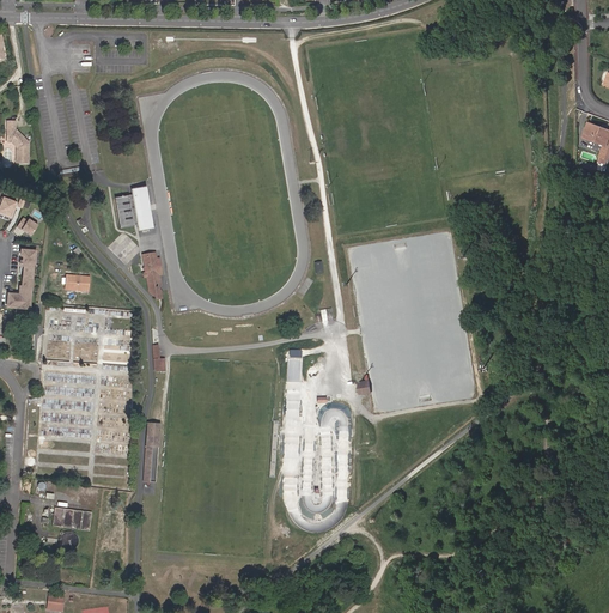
[(4,121),(2,137),(8,137),(7,141),(12,147),(12,162),(24,163),(25,143),(24,143),(22,140),(16,131),(13,131),(13,121),(4,121)]
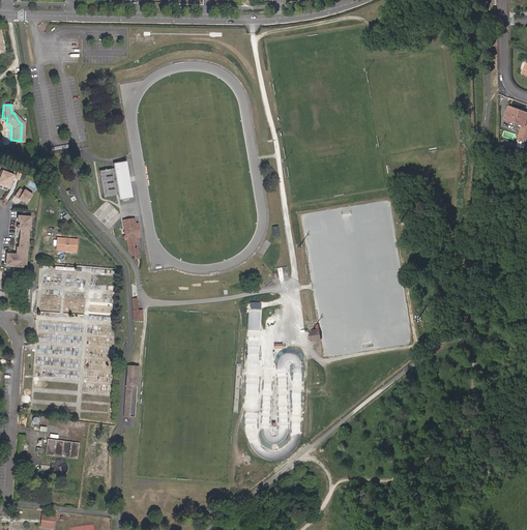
[(504,116),(508,107),(505,106),(502,118),(511,122),(513,119),(504,116)]
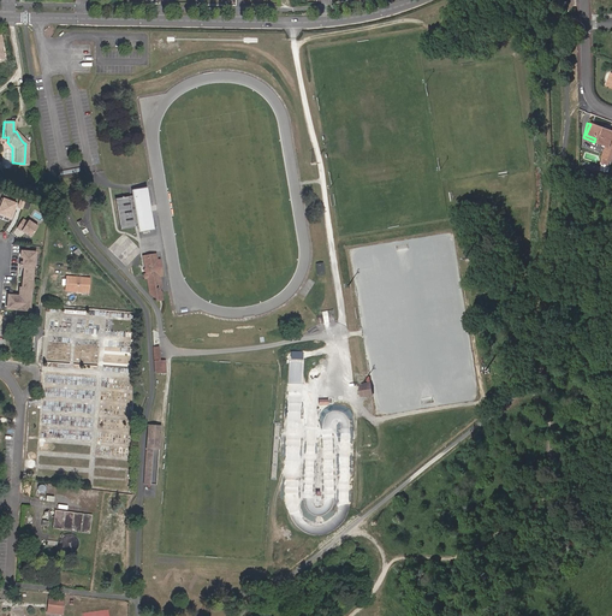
[(600,132),(601,129),(590,124),(586,135),(595,138),(594,142),(605,147),(604,150),(611,154),(611,152),(611,142),(611,141),(611,140),(608,138),(610,136),(600,132)]
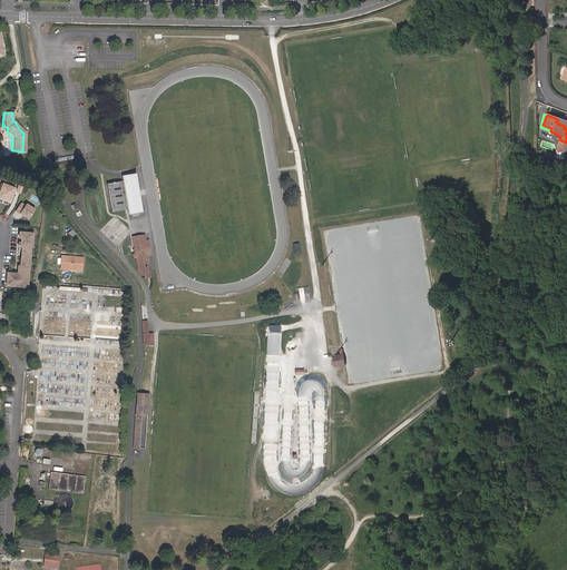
[(564,128),(566,129),(566,123),(557,119),(556,123),(565,126),(564,128)]
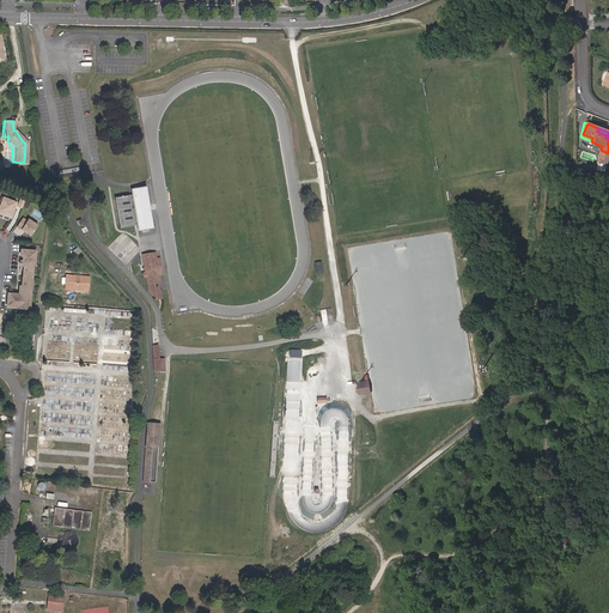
[(134,224),(135,230),(148,228),(142,187),(128,189),(129,195),(133,194),(139,223),(134,224)]
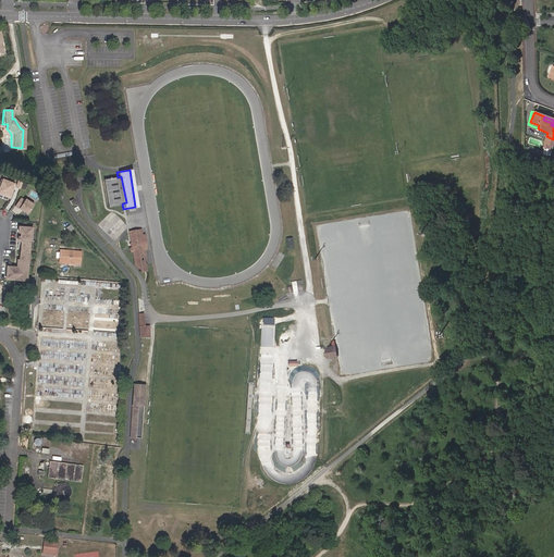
[(126,202),(121,176),(118,177),(102,180),(107,206),(122,203),(126,202)]
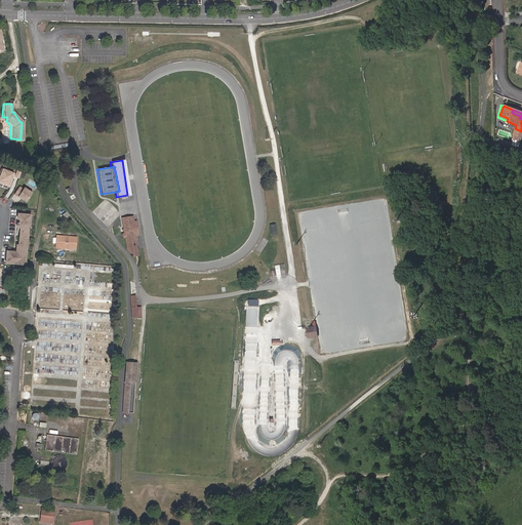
[(9,172),(0,169),(0,183),(4,185),(9,172)]
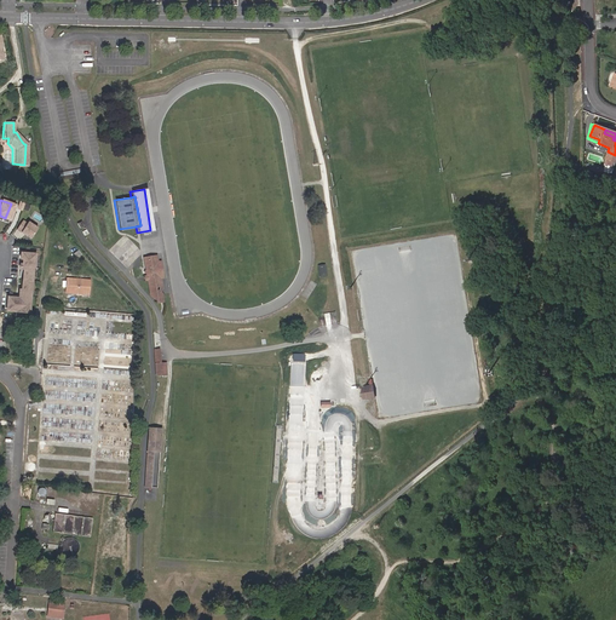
[(30,239),(38,228),(22,217),(15,229),(30,239)]
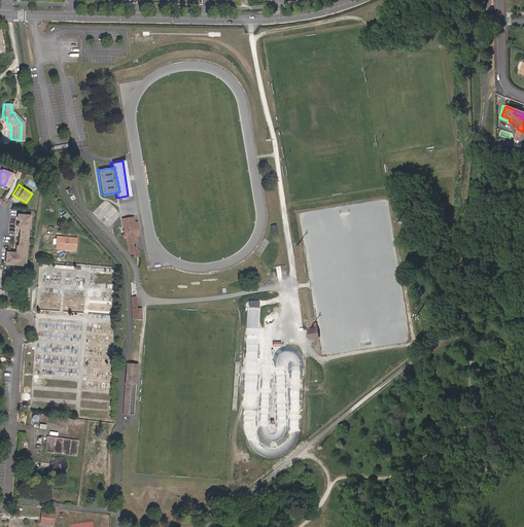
[(4,265),(27,266),(30,214),(16,213),(15,229),(20,229),(19,245),(15,245),(15,251),(5,250),(4,265)]
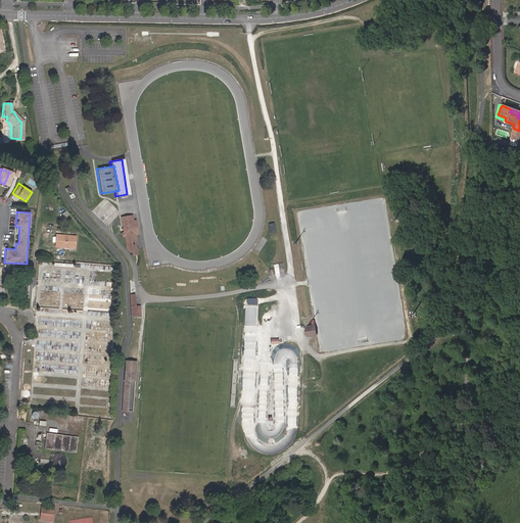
[(134,234),(132,220),(126,221),(125,217),(123,217),(124,218),(121,219),(123,233),(123,236),(124,240),(125,241),(125,242),(132,240),(131,234),(134,234)]
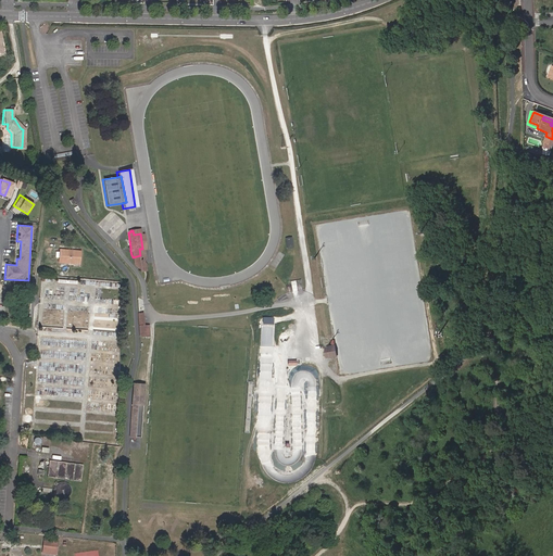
[(58,251),(57,262),(76,264),(77,252),(58,251)]
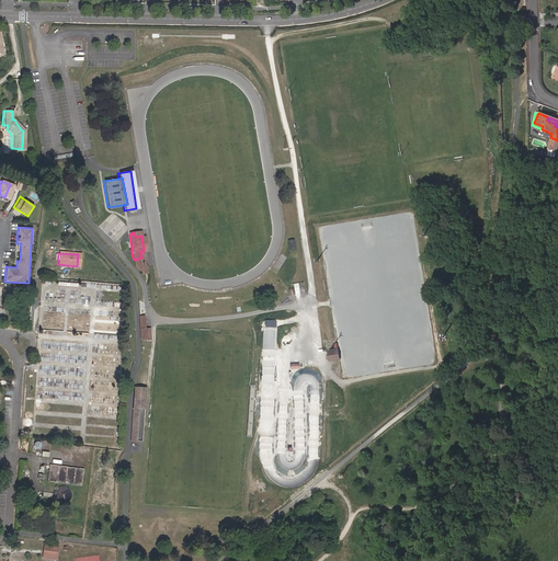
[(134,260),(134,259),(133,259),(134,265),(140,267),(140,270),(147,268),(146,258),(145,258),(141,258),(134,260)]
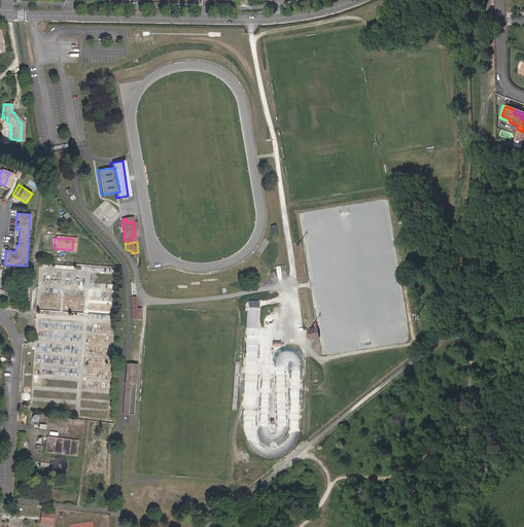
[(128,297),(128,320),(137,319),(137,309),(133,309),(132,297),(128,297)]
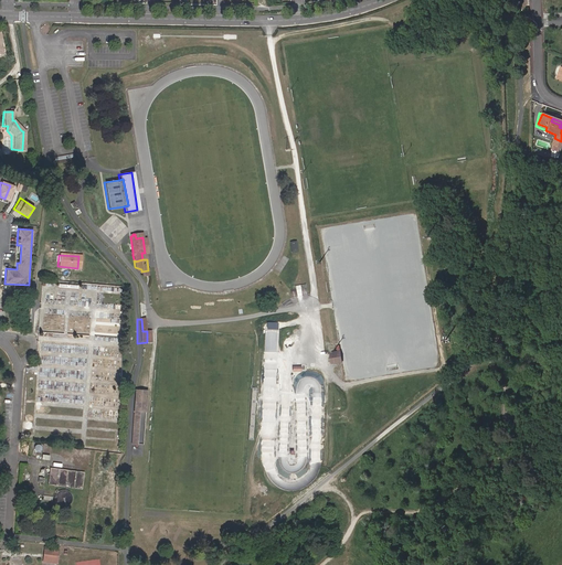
[(328,351),(328,363),(340,362),(340,350),(328,351)]
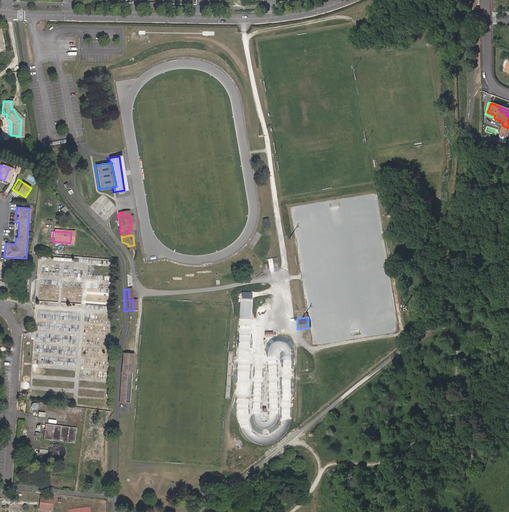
[(131,353),(122,352),(120,371),(124,371),(130,372),(131,353)]
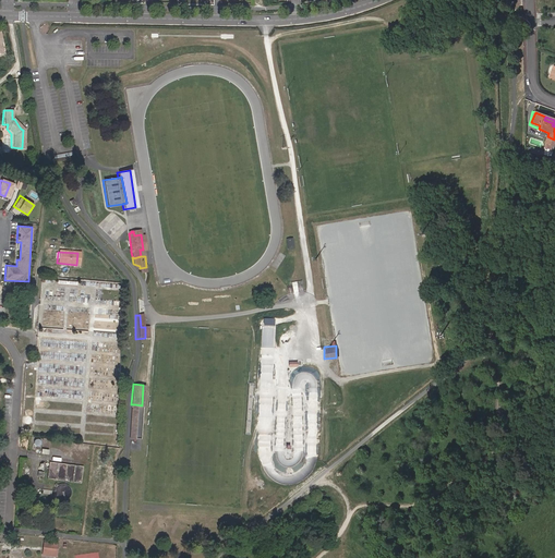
[(139,440),(142,405),(135,404),(132,439),(139,440)]
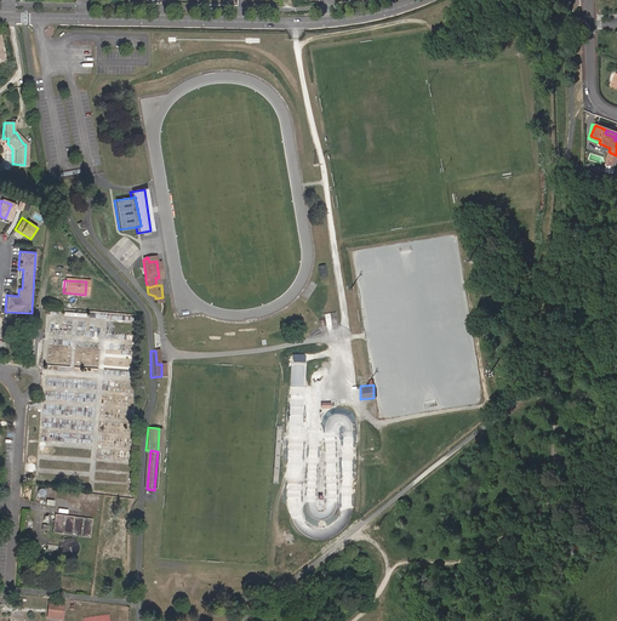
[(95,512),(97,495),(45,488),(41,506),(95,512)]
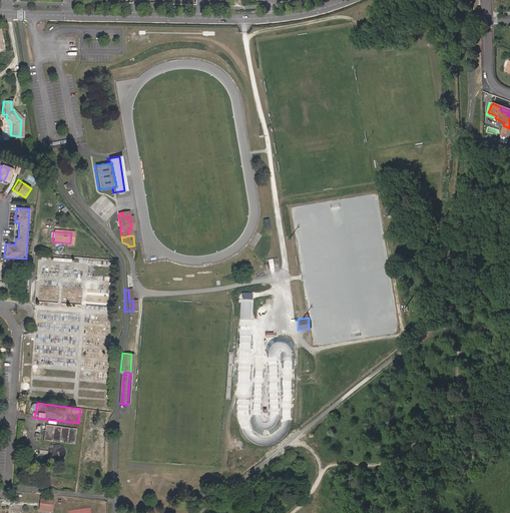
[(44,425),(42,440),(73,442),(74,427),(44,425)]
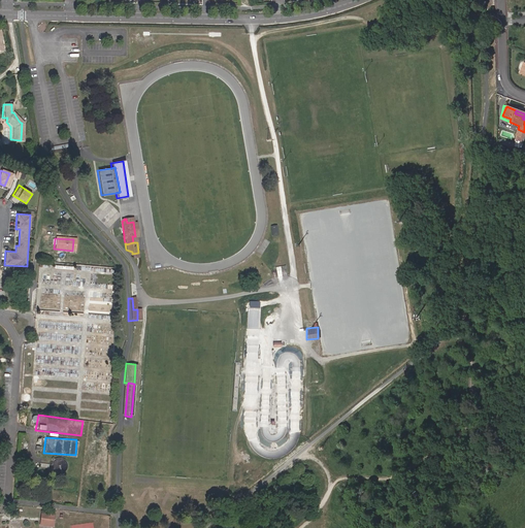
[(39,514),(38,524),(50,525),(51,515),(39,514)]
